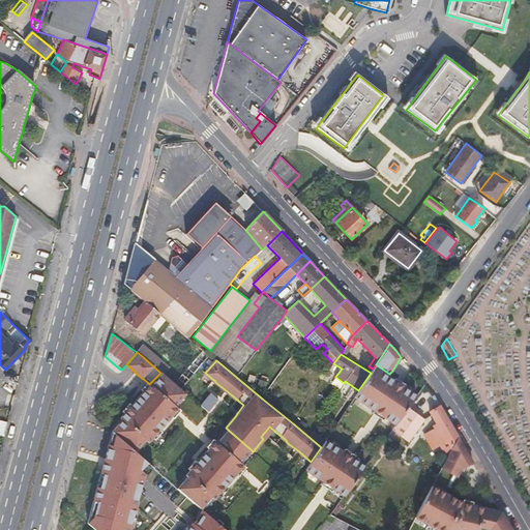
[(393,380),(387,377),(389,374),(376,364),(373,369),(371,373),(361,386),(358,390),(354,396),(373,409),(375,410),(382,415),(383,416),(395,424),(408,407),(409,406),(416,396),(404,387),(402,386),(394,381),(393,380)]
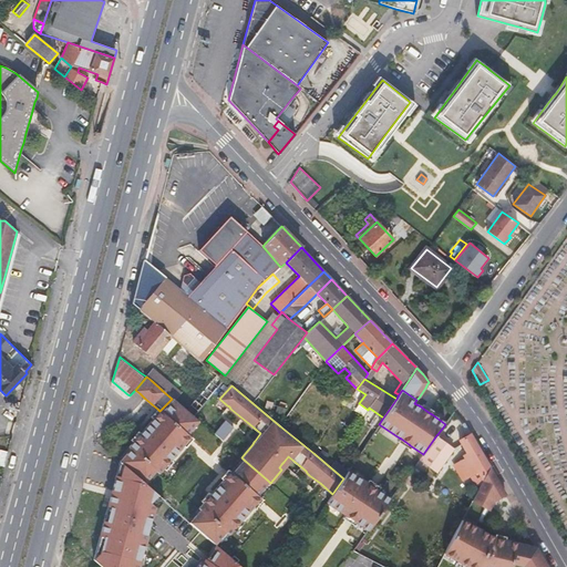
[(172,399),(160,411),(156,415),(153,419),(150,423),(141,433),(133,442),(129,447),(131,449),(120,462),(144,483),(155,470),(158,473),(163,467),(171,459),(183,444),(186,441),(189,436),(186,433),(197,420),(194,416),(179,405),(174,400),(172,399)]
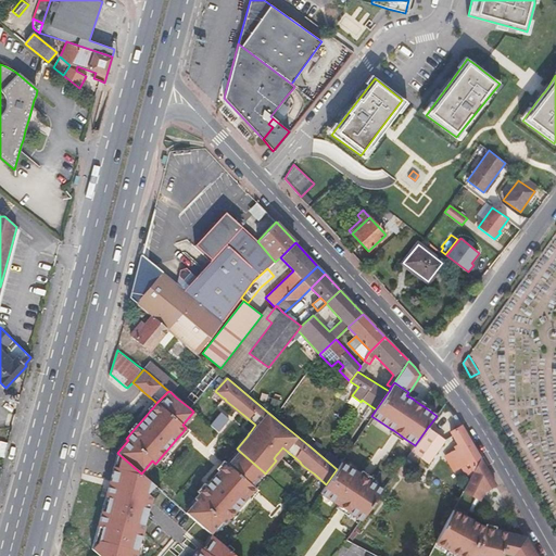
[(414,396),(413,399),(414,400),(421,405),(424,406),(425,403),(422,402),(417,397),(414,396)]
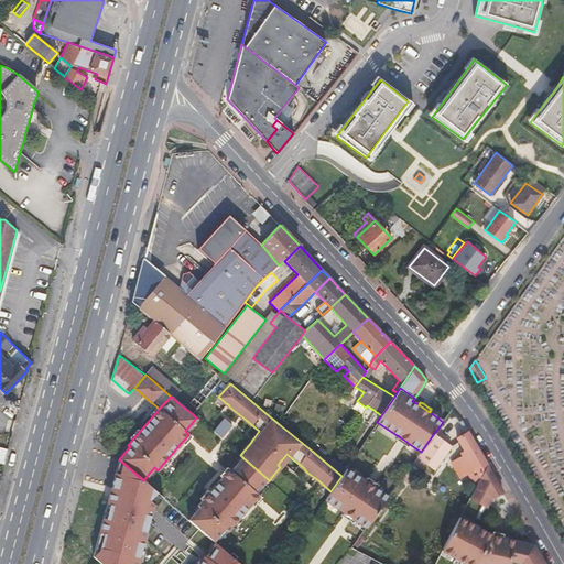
[(150,414),(152,416),(155,413),(159,409),(156,407),(150,414)]
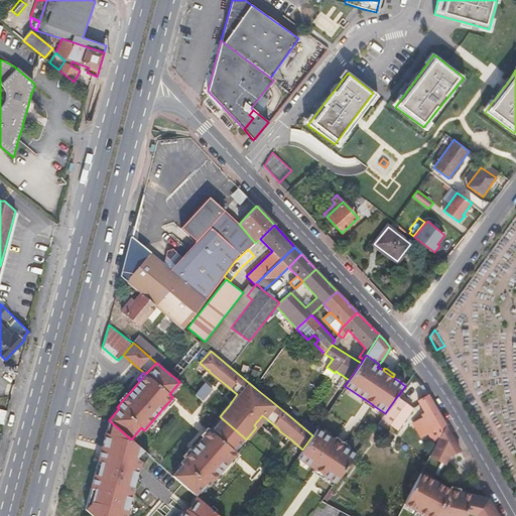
[(202,401),(212,389),(205,382),(195,394),(202,401)]
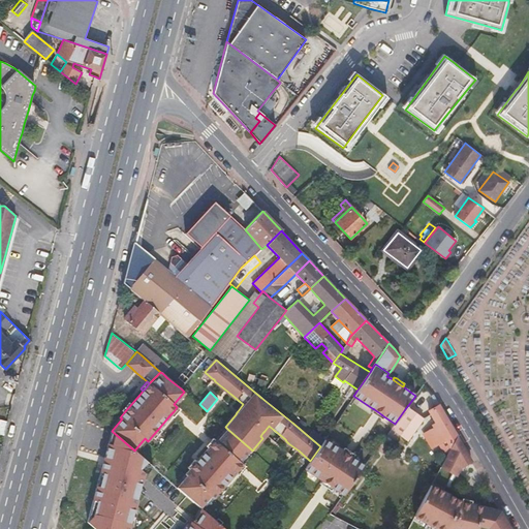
[(124,412),(131,404),(128,402),(122,410),(124,412)]
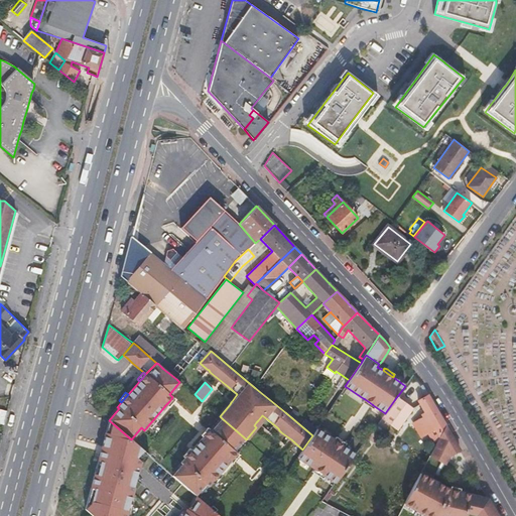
[(385,413),(381,418),(398,430),(415,407),(398,395),(397,396),(385,413)]
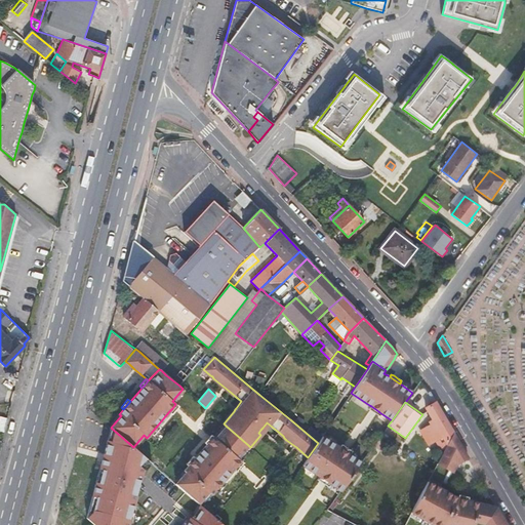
[(453,433),(436,402),(426,407),(430,415),(426,418),(431,428),(430,432),(437,444),(441,445),(444,450),(446,446),(448,441),(453,433)]
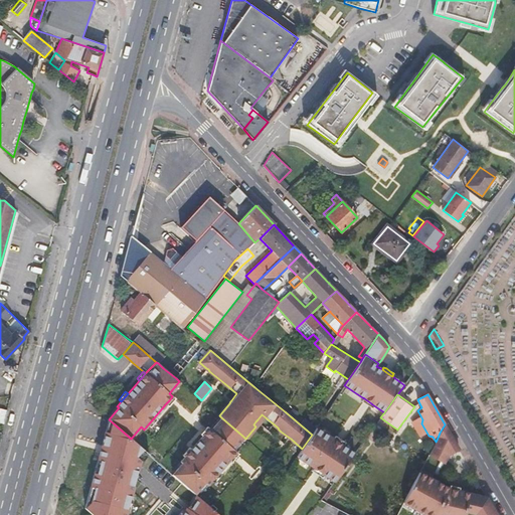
[(174,398),(172,396),(169,400),(166,403),(168,405),(174,398)]
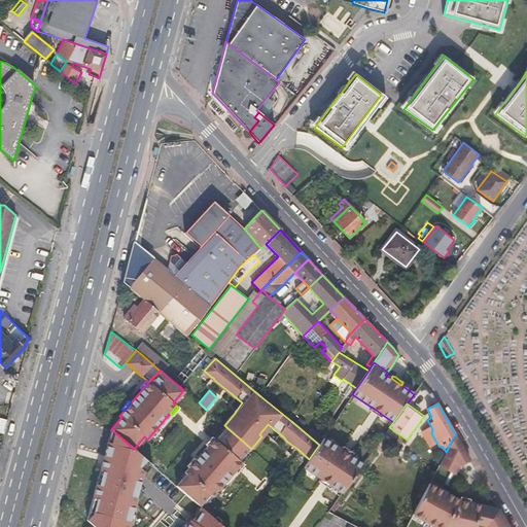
[(373,408),(371,407),(370,410),(372,412),(375,414),(379,417),(380,417),(381,414),(380,413),(373,408)]
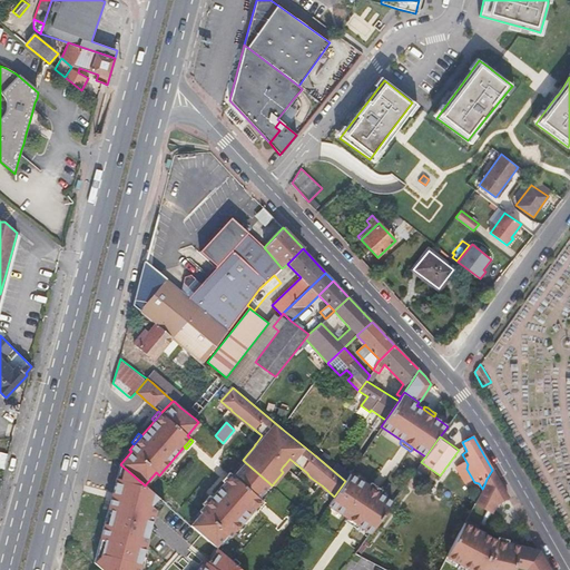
[(174,463),(172,461),(164,470),(166,472),(174,463)]
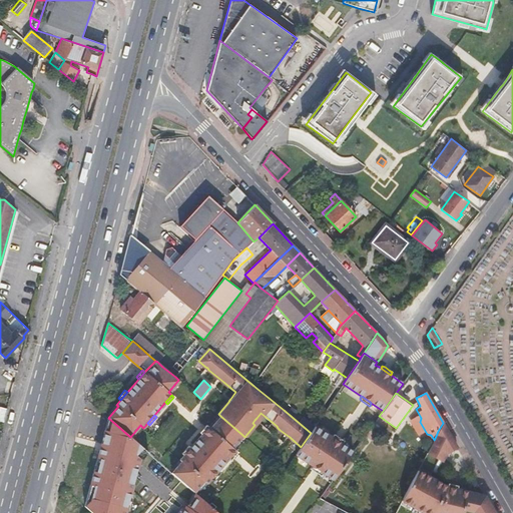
[(232,446),(242,435),(220,416),(210,428),(208,426),(204,430),(202,433),(191,445),(190,446),(184,454),(180,459),(182,460),(171,472),(175,476),(180,481),(182,482),(193,492),(204,479),(206,482),(211,477),(217,469),(219,468),(229,456),(231,453),(235,449),(232,446)]
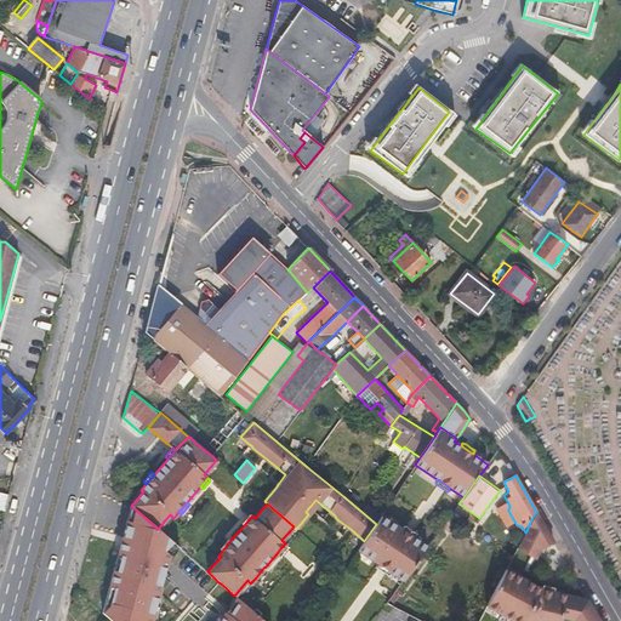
[(169,560),(180,548),(174,543),(158,529),(131,506),(129,516),(125,530),(120,548),(109,587),(103,613),(112,620),(151,620),(159,593),(165,570),(169,560)]
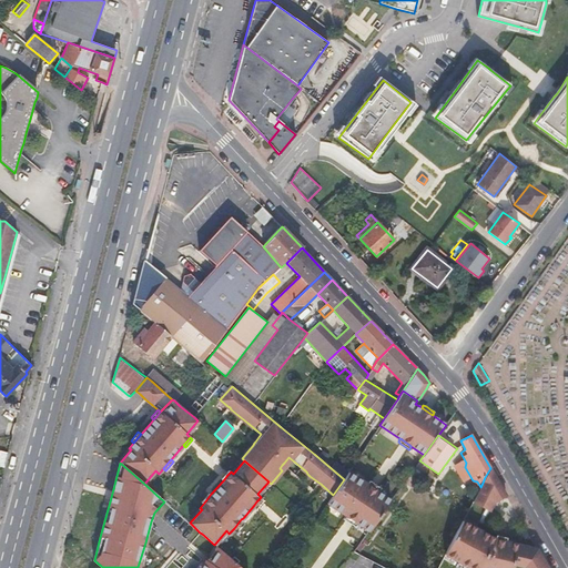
[(498,482),(490,468),(485,477),(483,483),(487,489),(498,483),(498,482)]
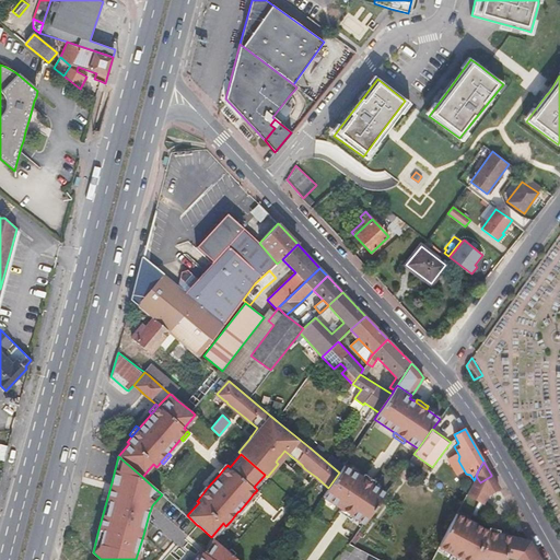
[(219,470),(221,473),(223,469),(228,465),(224,463),(219,470)]
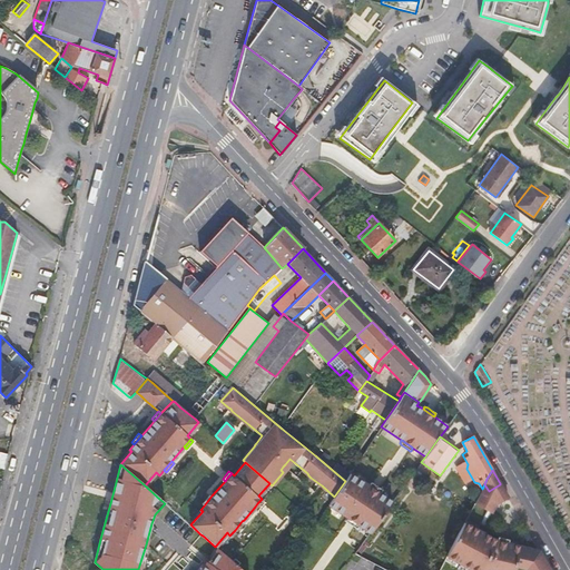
[(367,485),(350,473),(345,481),(334,497),(328,505),(346,517),(347,518),(356,523),(357,524),(370,533),(392,502),(379,493),(377,492),(370,487),(367,485)]
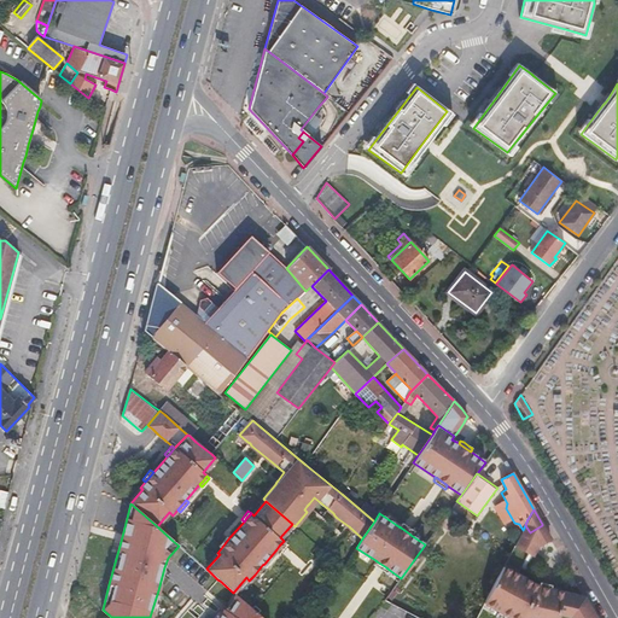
[(401,523),(398,526),(401,528),(409,534),(410,535),(413,531),(410,529),(407,526),(403,524),(401,523)]
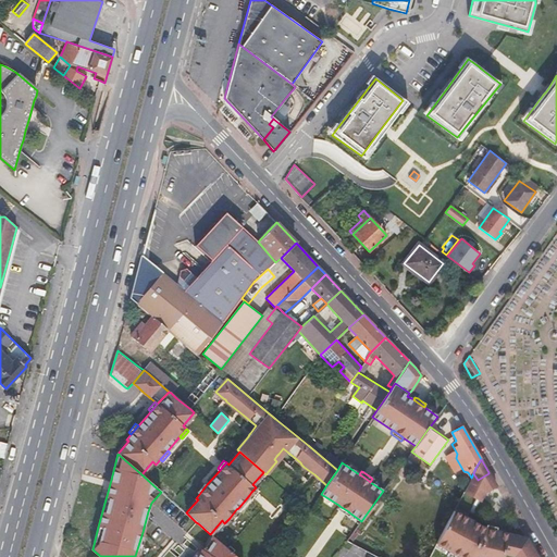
[(473,473),(471,478),(463,492),(479,500),(483,493),(484,492),(496,485),(492,479),(489,473),(478,480),(473,473)]
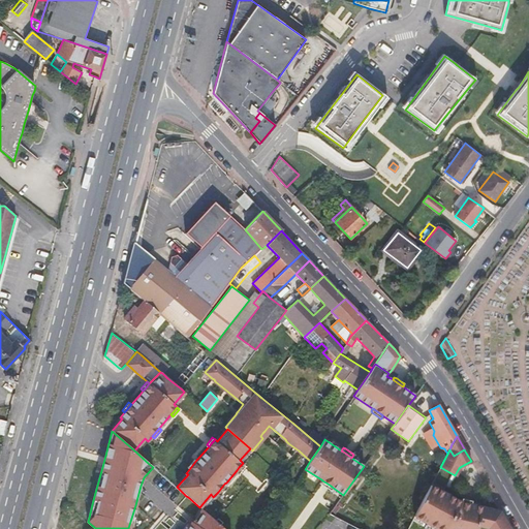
[(190,468),(196,460),(194,458),(188,466),(190,468)]
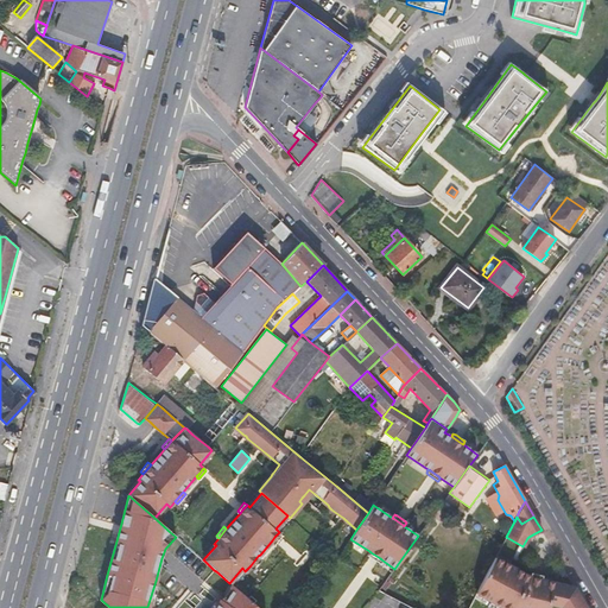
[(282,534),(279,532),(274,537),(272,540),(274,543),(280,536),(282,534)]
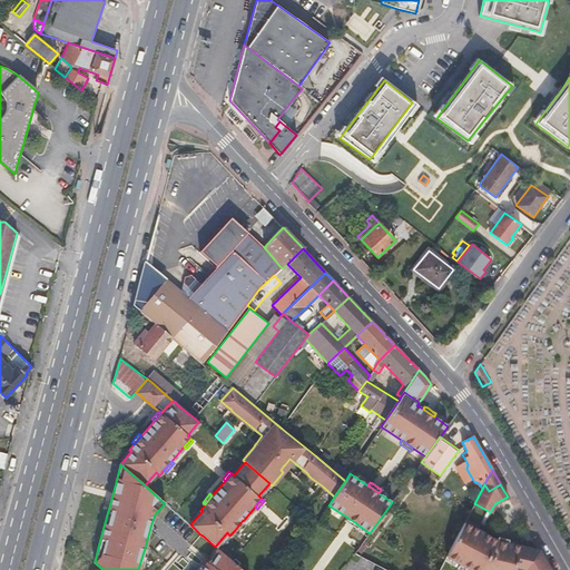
[(347,518),(346,517),(344,520),(345,521),(350,524),(352,527),(355,528),(357,524),(356,523),(347,518)]
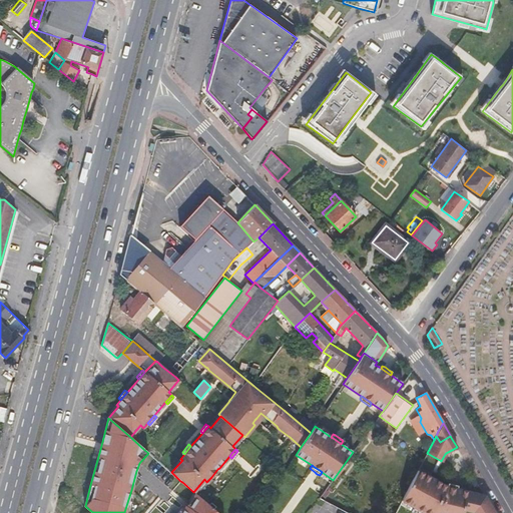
[(219,471),(217,469),(211,477),(213,479),(219,471)]
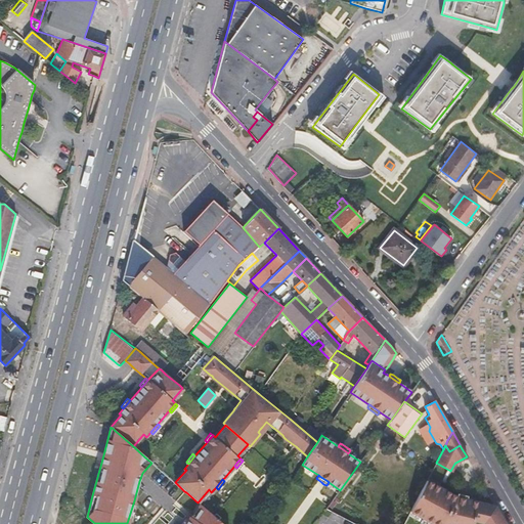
[(506,523),(495,506),(486,504),(483,503),(481,503),(466,499),(455,497),(426,480),(411,509),(425,515),(423,518),(432,523),(472,523),(473,522),(483,523),(506,523)]
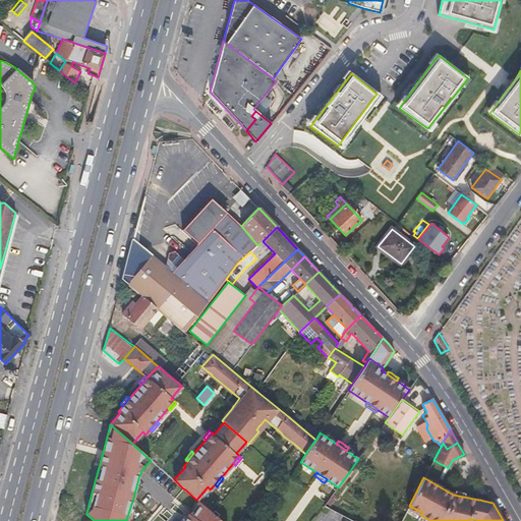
[(221,520),(213,514),(200,503),(193,514),(190,512),(185,520),(184,520),(221,520)]
